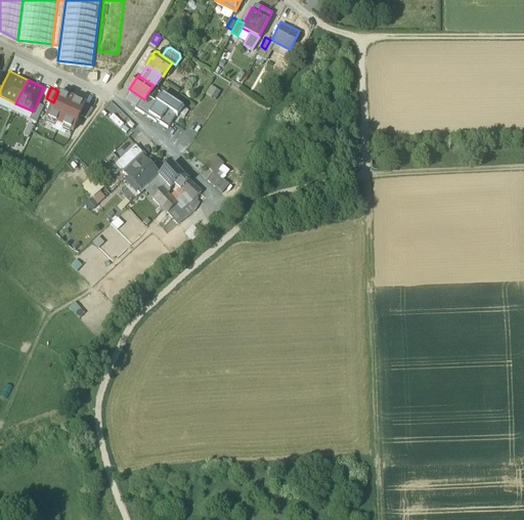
[(53,102),(46,117),(73,129),(80,114),(84,102),(58,91),(53,102)]
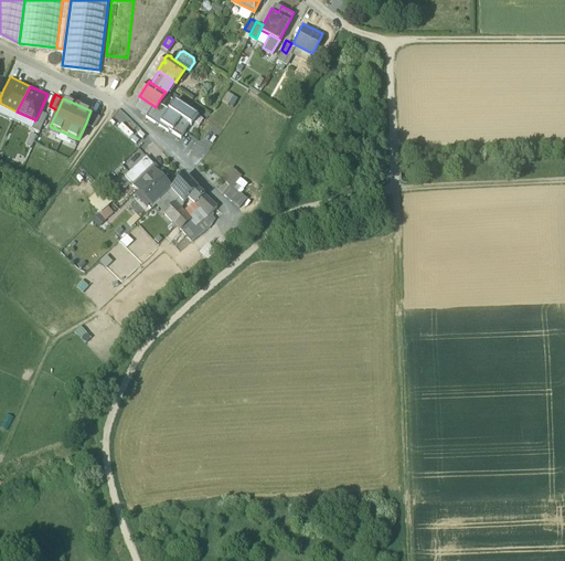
[(152,105),(146,114),(169,129),(170,128),(181,136),(190,123),(191,124),(198,114),(176,98),(169,107),(159,101),(156,107),(152,105)]
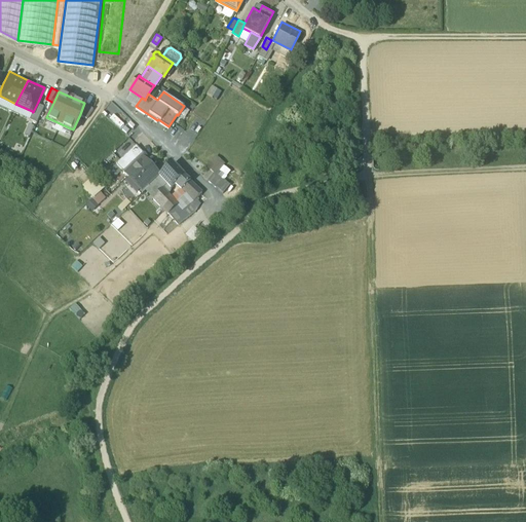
[(43,105),(38,102),(33,112),(32,111),(29,116),(36,120),(43,105)]
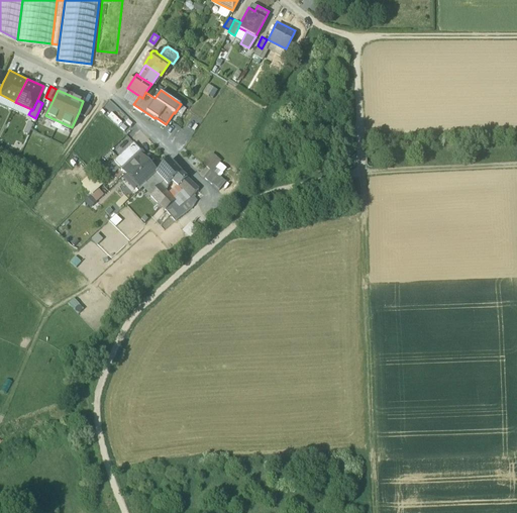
[(83,101),(79,112),(85,114),(91,105),(83,101)]
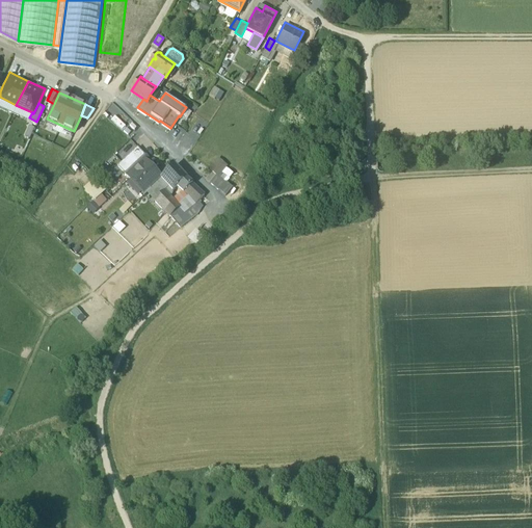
[(143,152),(137,146),(117,165),(129,177),(131,175),(136,169),(130,163),(143,152)]
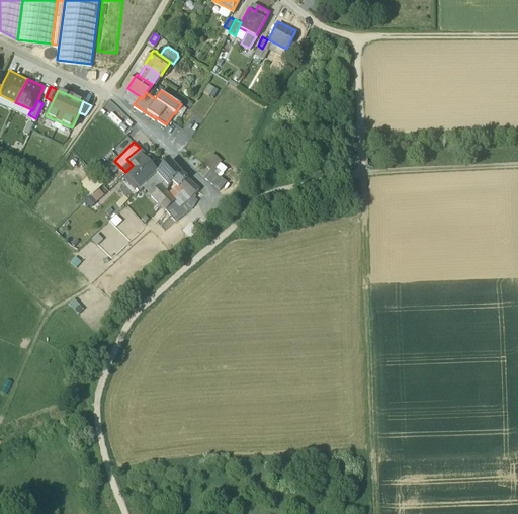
[(140,148),(126,159),(133,165),(143,156),(144,156),(146,154),(140,148)]
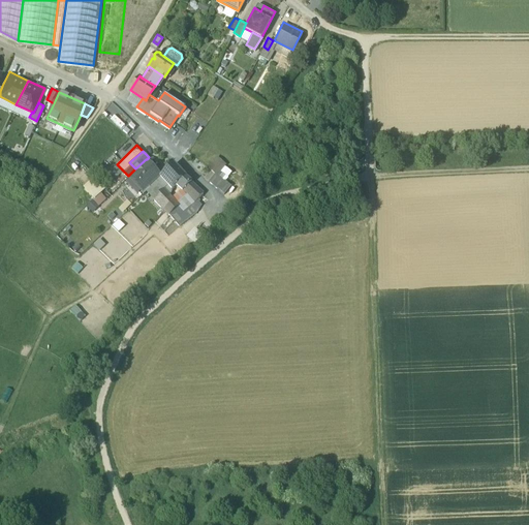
[(216,174),(225,163),(217,156),(208,166),(216,174)]
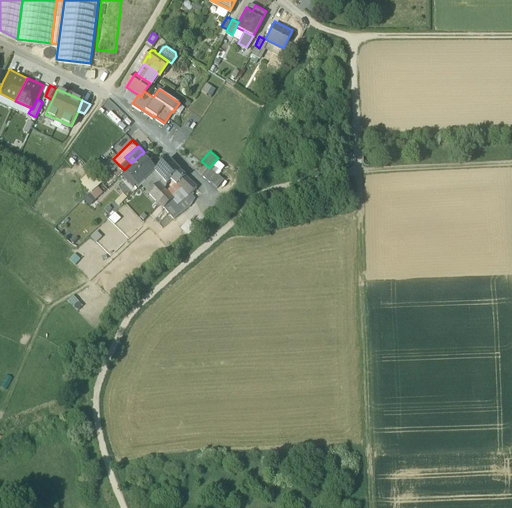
[(131,163),(126,168),(139,181),(154,167),(142,154),(141,154),(131,163)]
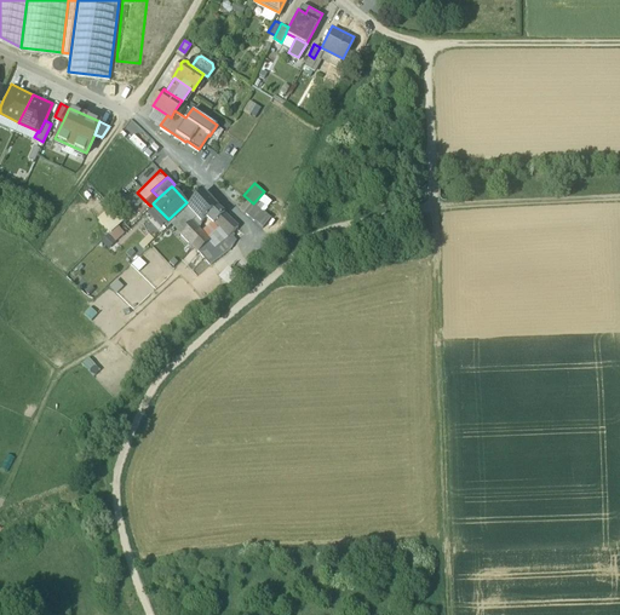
[(188,205),(196,214),(201,219),(208,212),(217,205),(204,190),(188,205)]
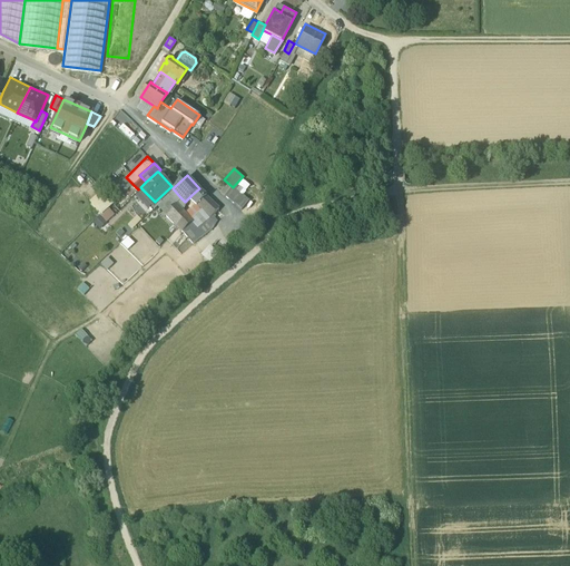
[(131,184),(126,177),(118,184),(124,191),(131,184)]
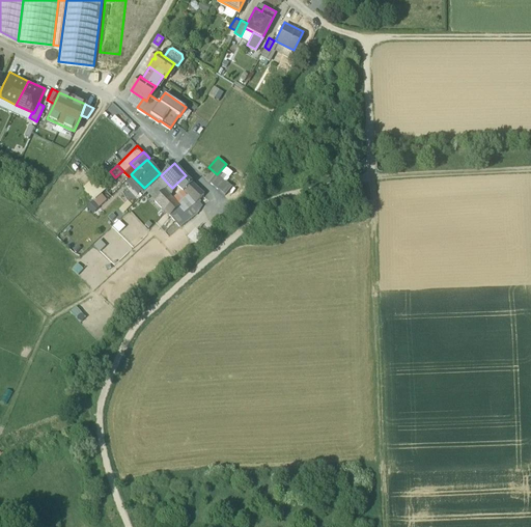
[(160,173),(144,188),(141,190),(141,191),(143,194),(150,187),(149,186),(161,175),(160,173)]
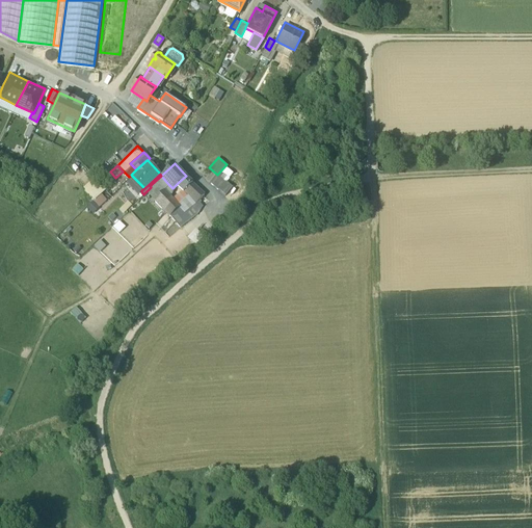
[(161,176),(150,186),(151,187),(158,194),(164,188),(168,184),(161,176)]
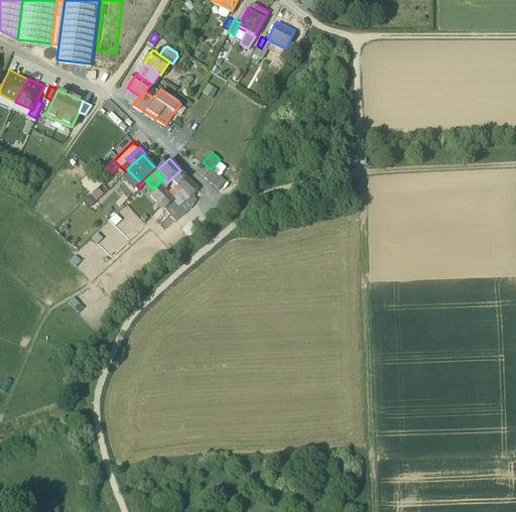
[(180,170),(173,176),(178,182),(185,175),(180,170)]
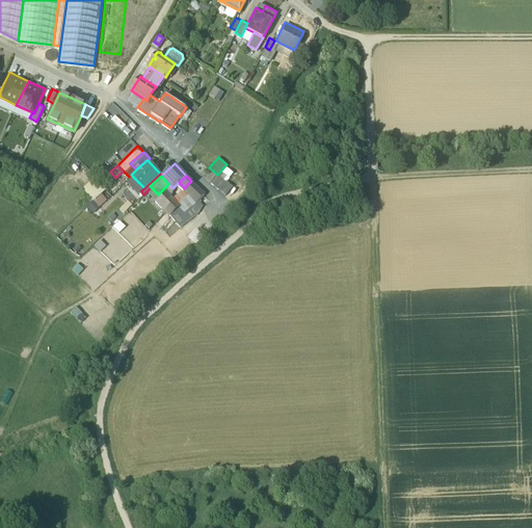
[(104,188),(95,177),(83,186),(91,198),(104,188)]
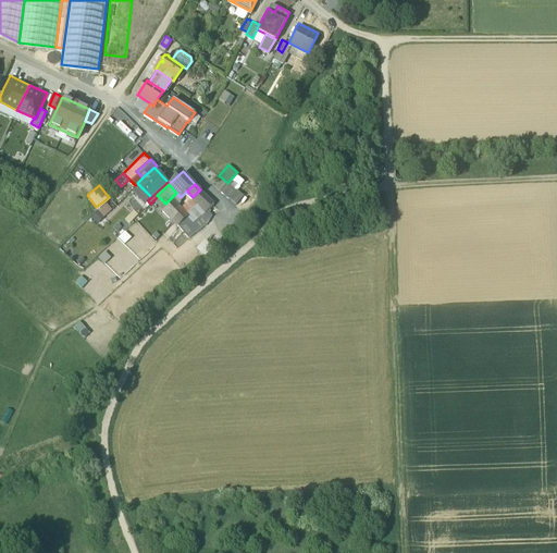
[(213,201),(200,189),(193,197),(207,209),(209,210),(211,208),(209,207),(213,201)]
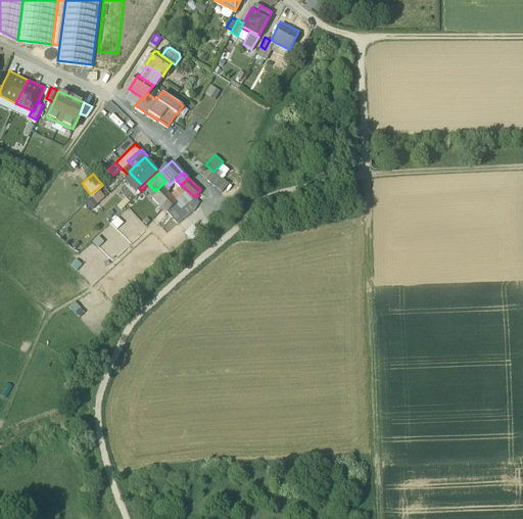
[(167,191),(161,185),(155,191),(152,195),(168,210),(174,204),(177,202),(167,191)]
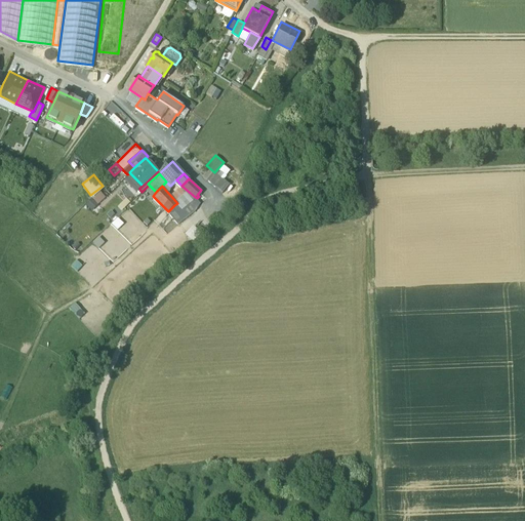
[(90,195),(96,202),(104,196),(97,189),(90,195)]
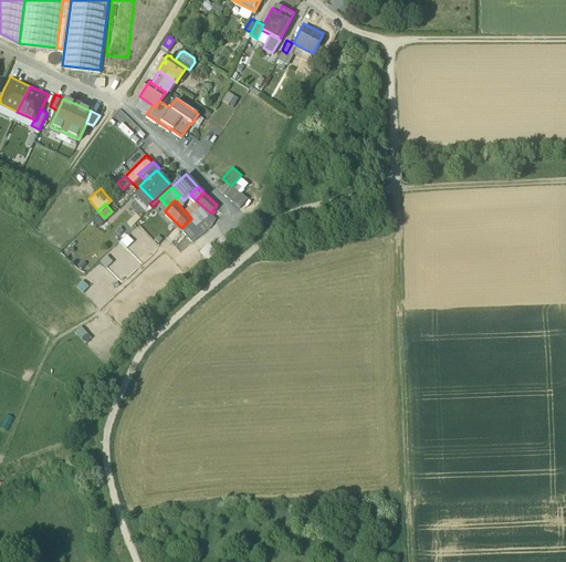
[(207,215),(195,224),(196,225),(200,231),(212,221),(207,215)]
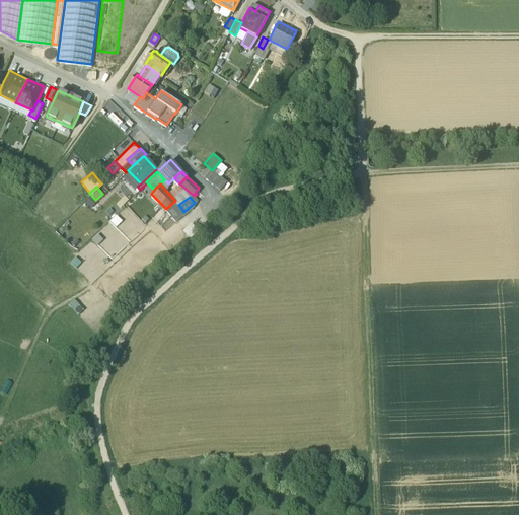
[(172,203),(166,209),(174,218),(183,212),(179,206),(176,208),(172,203)]
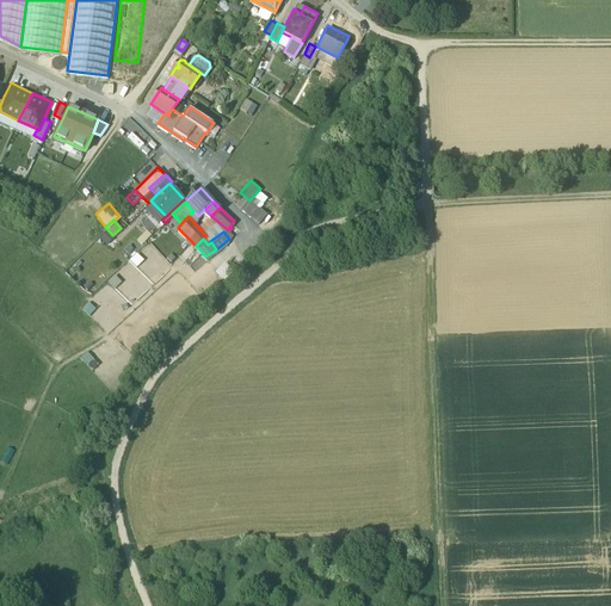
[(226,260),(218,271),(226,277),(234,267),(226,260)]
